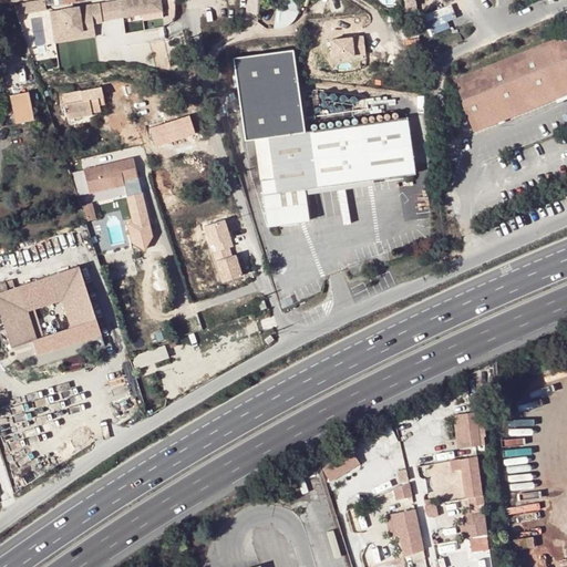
[(42,0),(39,0),(13,4),(17,17),(44,12),(42,0)]
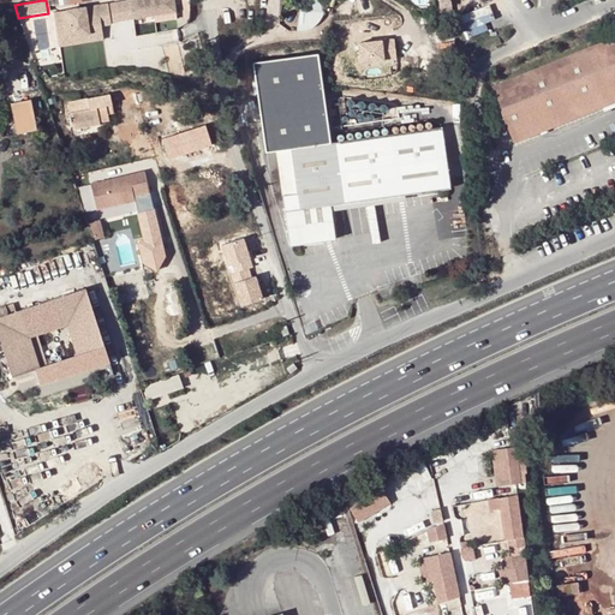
[(171,0),(137,0),(129,1),(131,21),(174,13),(171,0)]
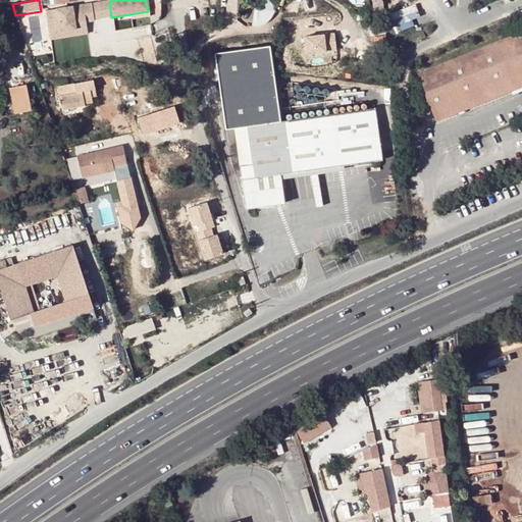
[(109,1),(90,4),(92,20),(111,17),(109,1)]
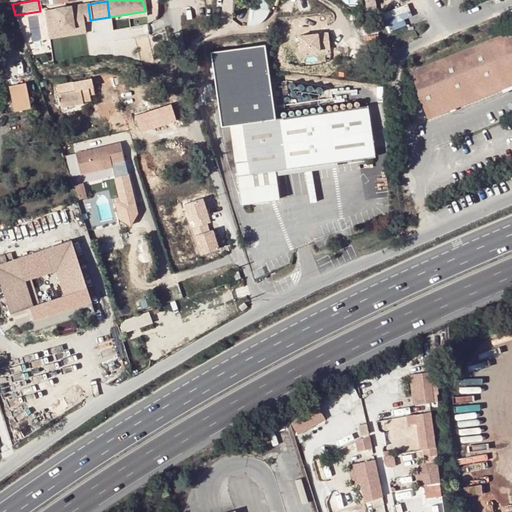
[(88,4),(43,11),(46,33),(78,28),(78,23),(91,21),(90,20),(88,4)]
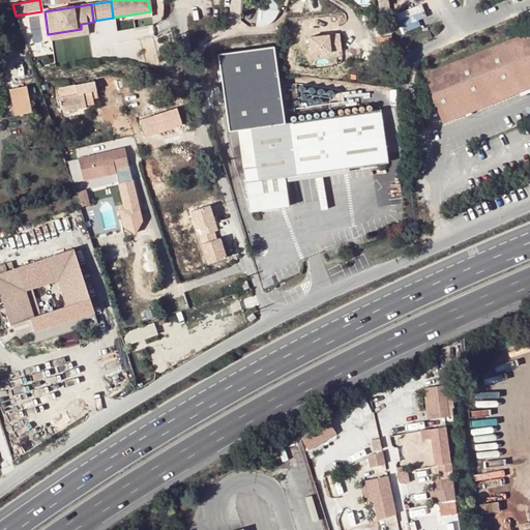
[(401,29),(420,24),(418,16),(425,15),(423,4),(396,10),(401,29)]
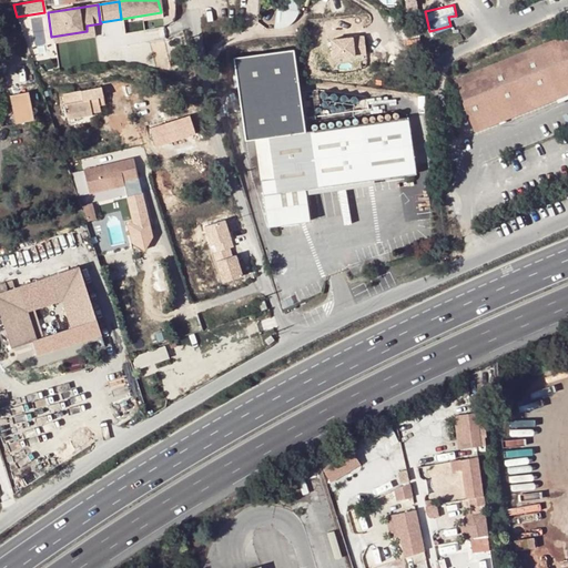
[(418,6),(398,9),(399,22),(419,20),(418,6)]
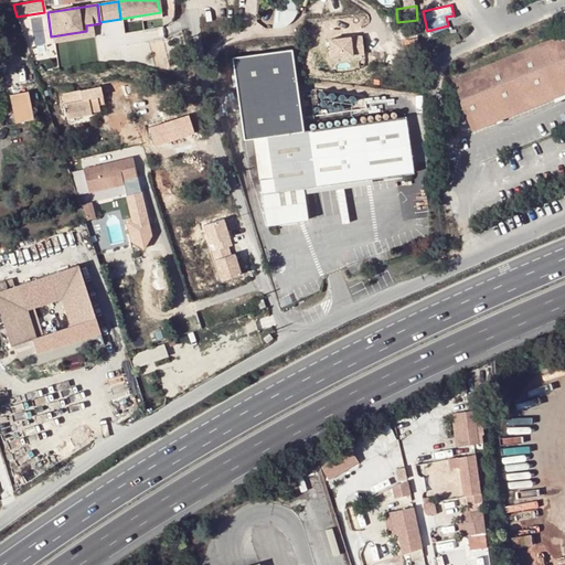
[(86,31),(51,36),(52,44),(87,39),(86,31)]
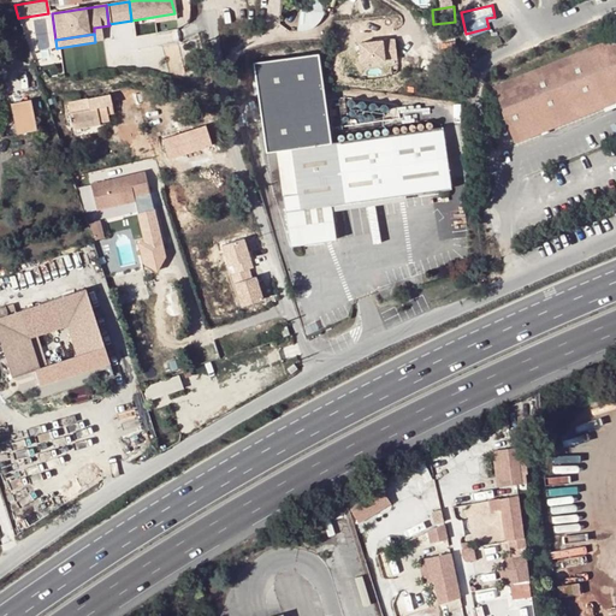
[(615,41),(497,88),(519,141),(615,101),(615,41)]
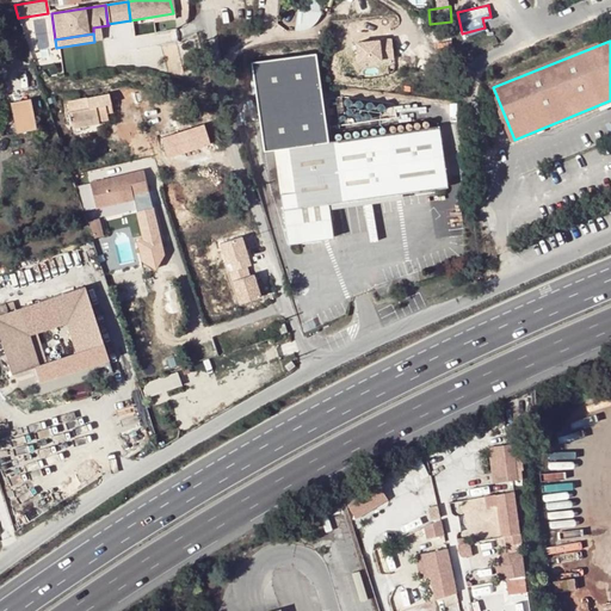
[(328,142),(315,54),(251,62),(263,152),(273,149),(328,142)]
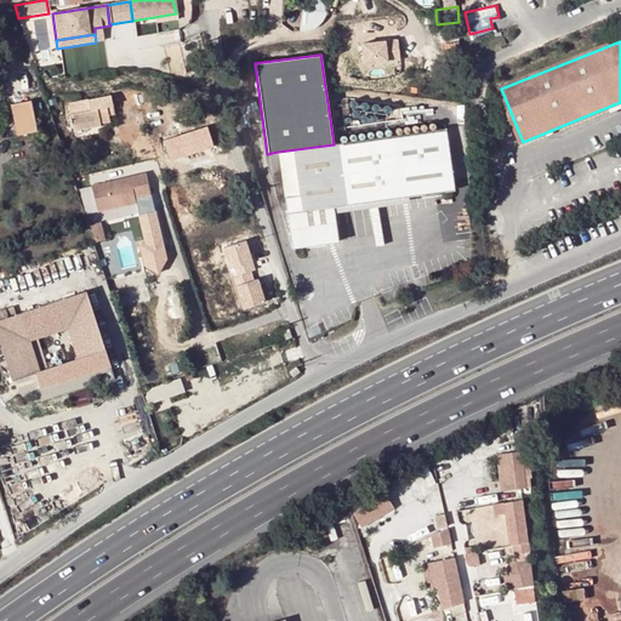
[(115,114),(113,107),(110,96),(68,104),(73,126),(100,120),(101,124),(109,123),(108,115),(115,114)]
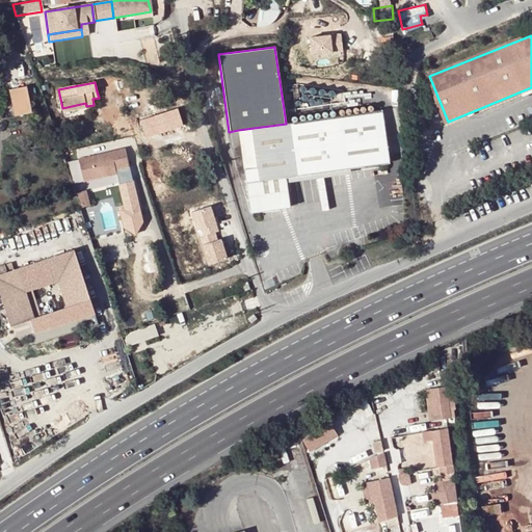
[(26,86),(11,89),(10,89),(16,116),(18,116),(29,113),(32,112),(26,86)]
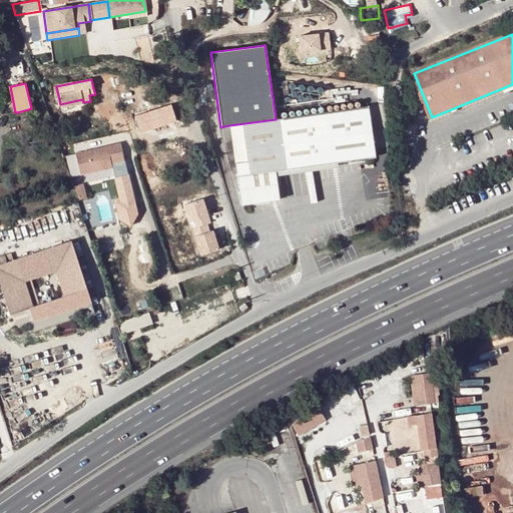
[(82,99),(60,104),(60,108),(83,103),(83,102),(82,99)]
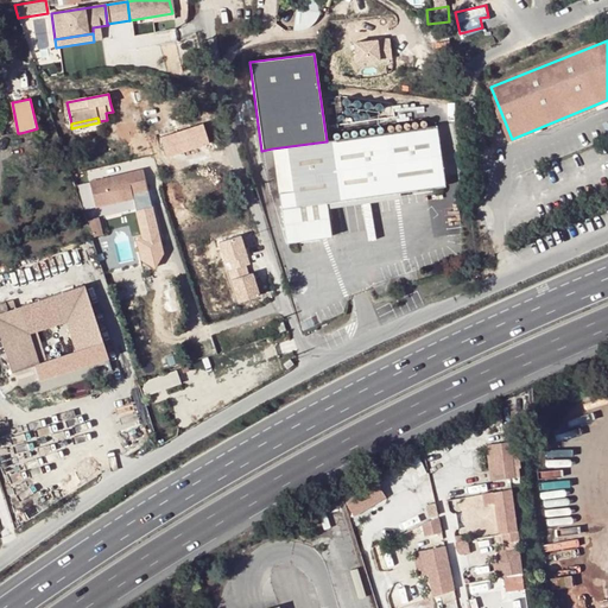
[(399,194),(444,188),(436,126),(327,141),(272,149),(279,192),(286,244),(330,236),(327,209),(325,203),(399,194)]
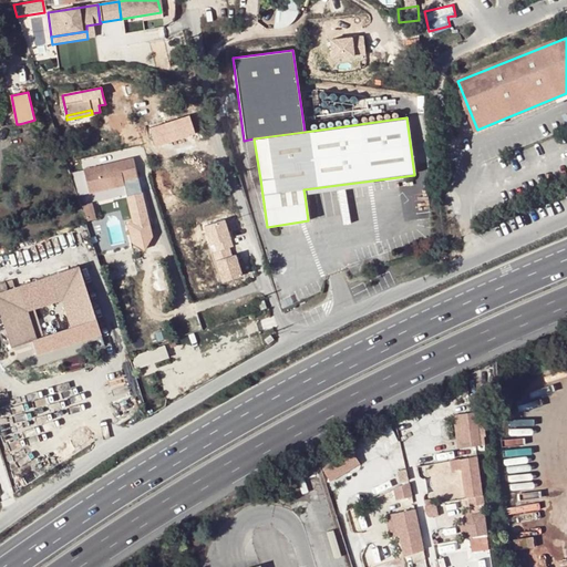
[(96,164),(81,167),(84,191),(120,185),(120,181),(134,178),(132,160),(101,164),(101,166),(98,167),(96,164)]
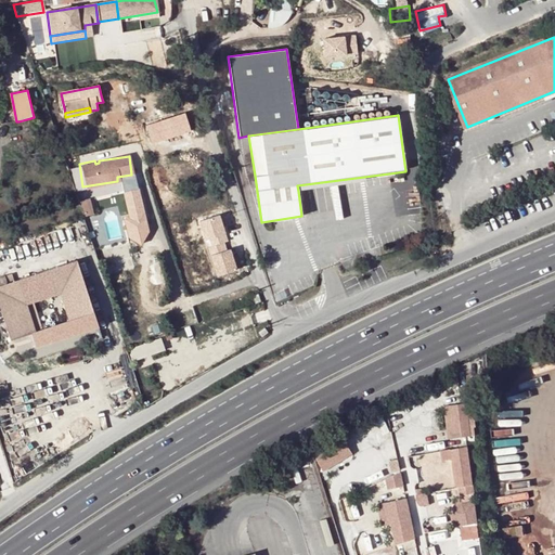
[(298,191),(365,181),(364,177),(297,185),(298,191)]
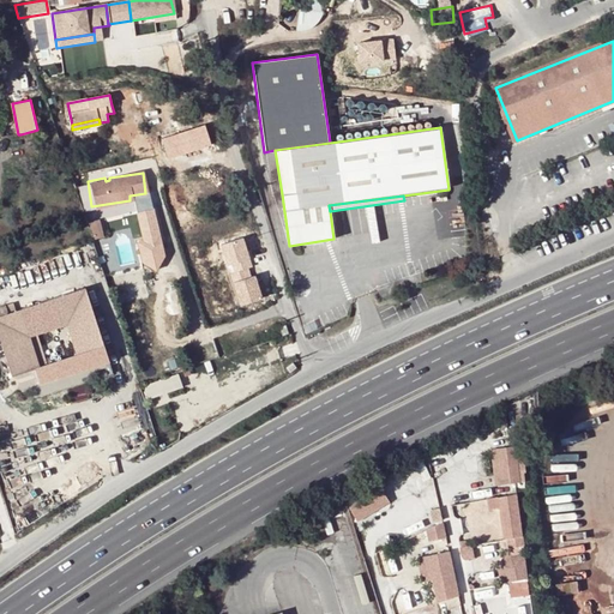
[(94,238),(109,236),(107,218),(91,220),(94,238)]
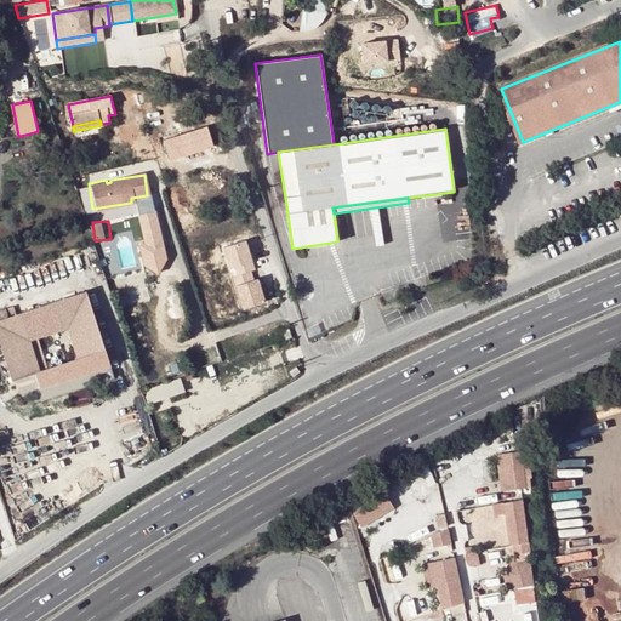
[(85,291),(11,315),(7,308),(0,311),(0,345),(11,380),(35,372),(40,389),(110,366),(85,291)]
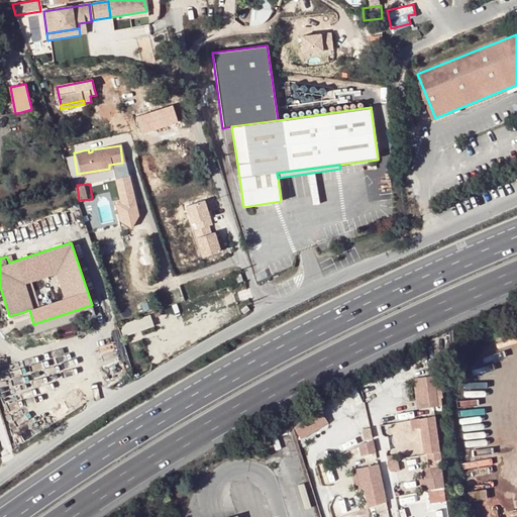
[(241,274),(235,276),(237,283),(243,281),(241,274)]
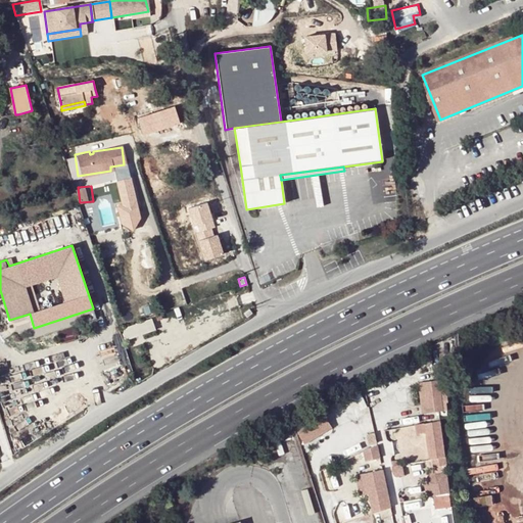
[(150,319),(121,328),(124,339),(154,329),(150,319)]
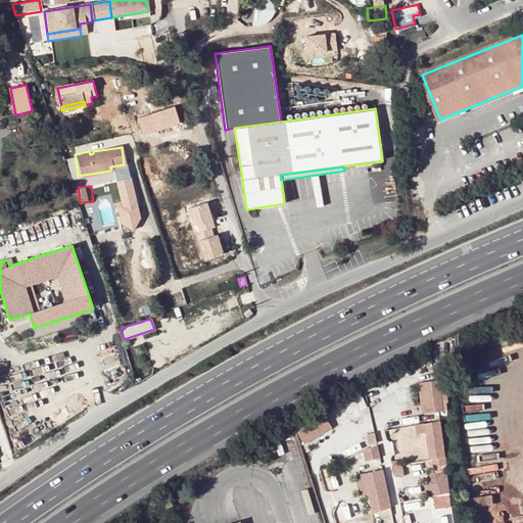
[(419,380),(422,412),(446,410),(444,378),(419,380)]
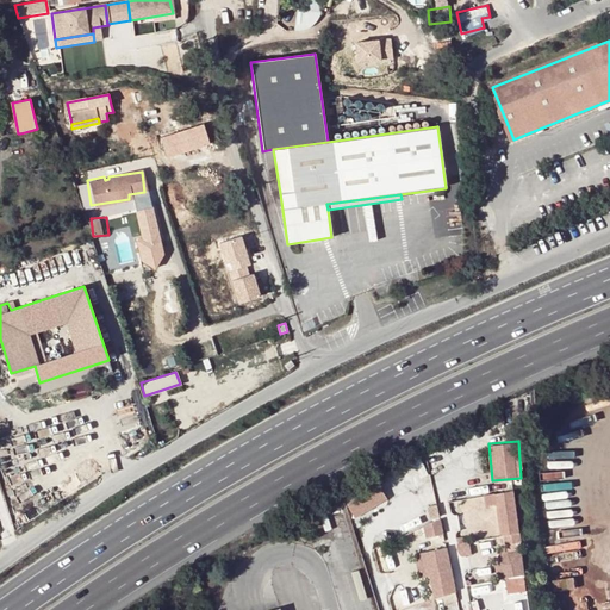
[(400,484),(429,479),(425,461),(397,466),(400,484)]
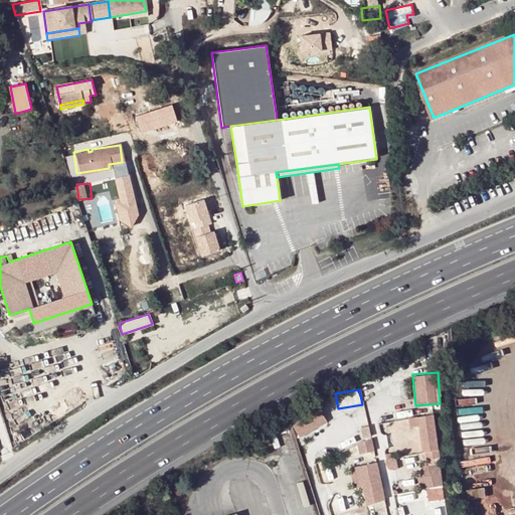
[(315,403),(290,418),(301,437),(326,421),(315,403)]
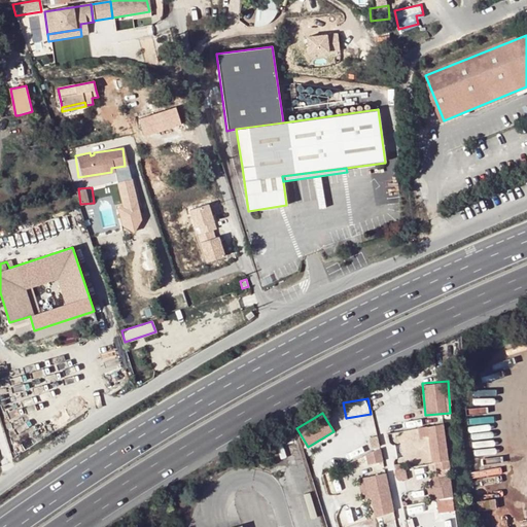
[(435,512),(456,510),(446,422),(419,425),(421,436),(430,435),(435,475),(431,475),(435,512)]
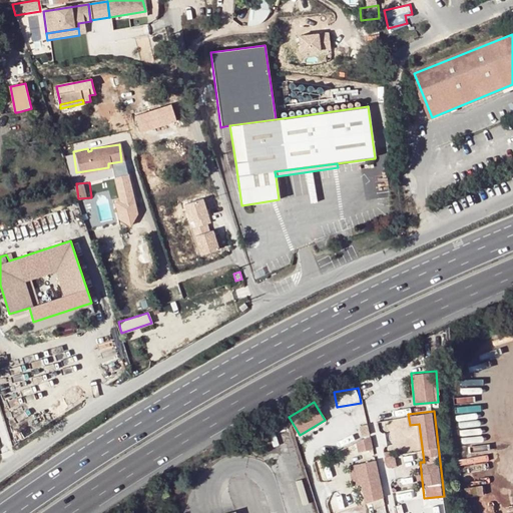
[(371,437),(356,443),(358,454),(373,450),(371,437)]
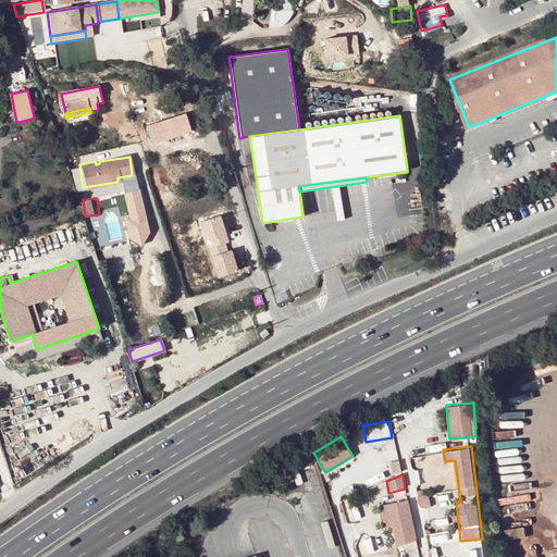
[(409,500),(376,506),(383,530),(392,528),(397,547),(417,541),(409,500)]
